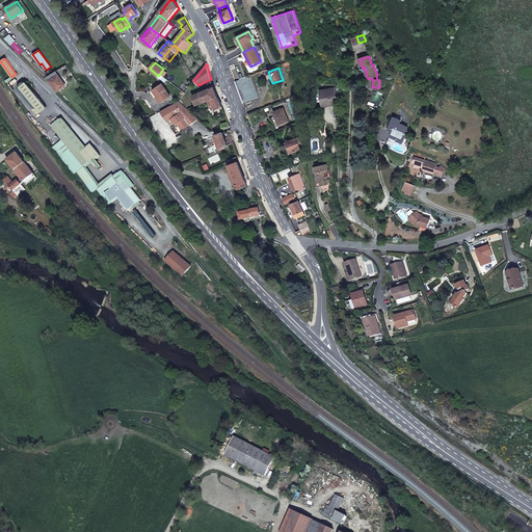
[(65,85),(56,71),(47,77),(57,90),(65,85)]
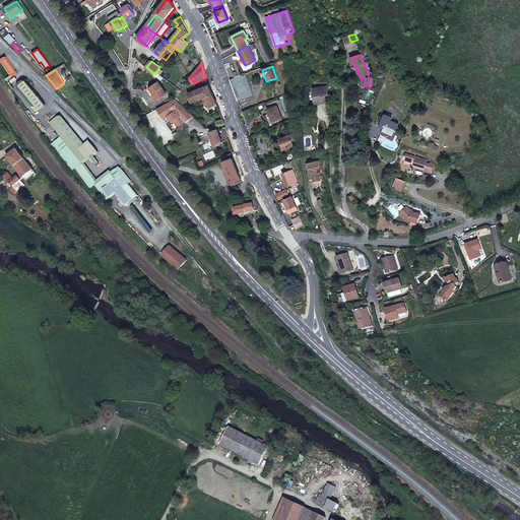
[(65,82),(55,69),(64,83),(65,82)]
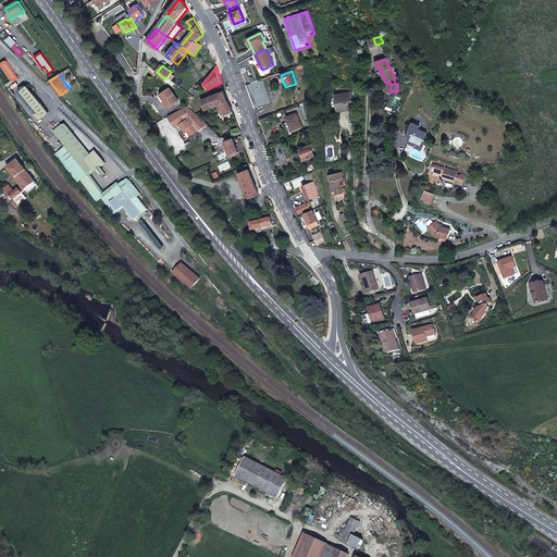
[(271,102),(262,78),(247,85),(256,108),(271,102)]
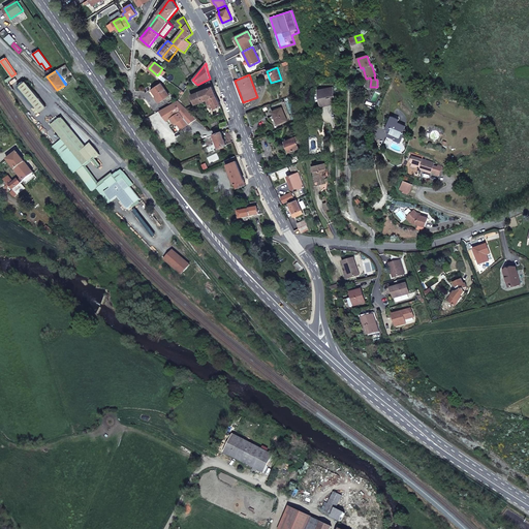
[(47,106),(26,82),(20,87),(40,112),(47,106)]
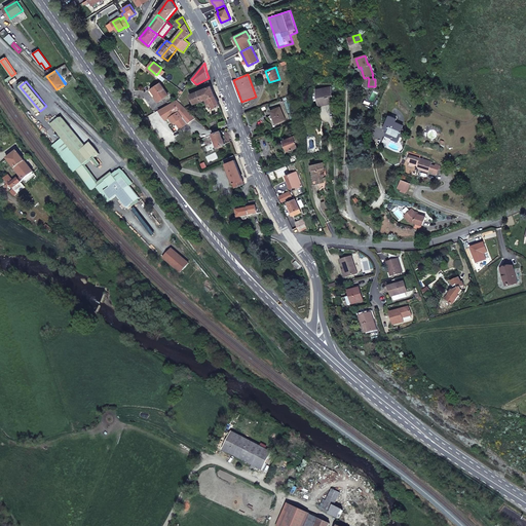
[(215,96),(212,85),(210,81),(207,82),(204,84),(207,88),(190,95),(193,104),(205,99),(215,96)]
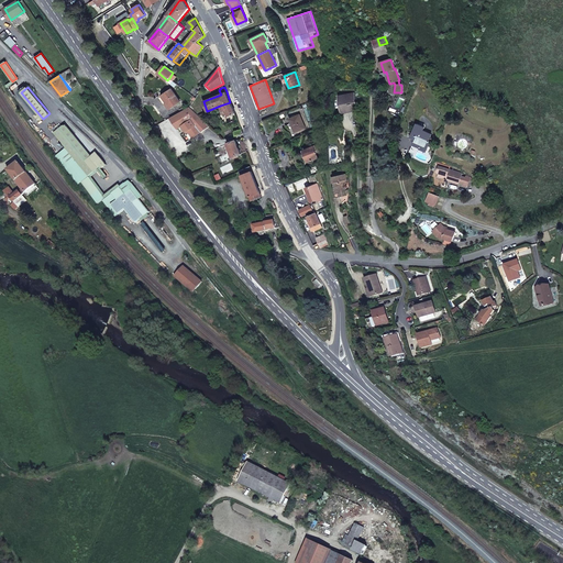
[(180,101),(172,89),(163,96),(167,102),(166,103),(169,109),(180,101)]
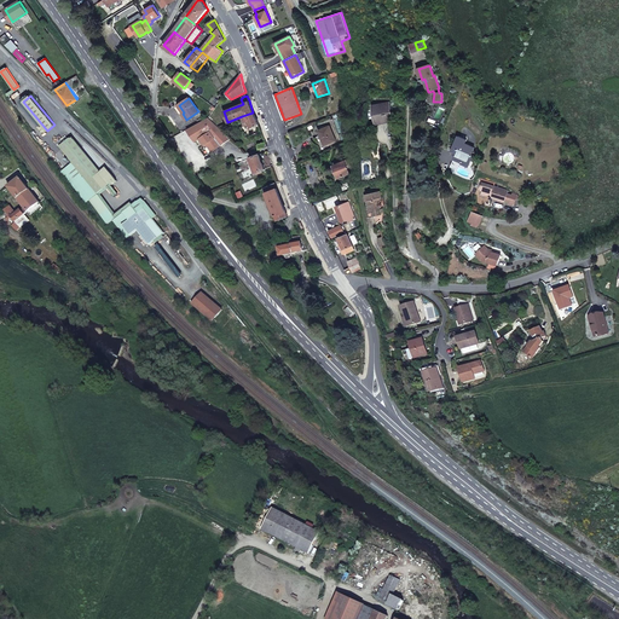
[(389,104),(375,106),(377,122),(392,120),(389,110),(389,104)]
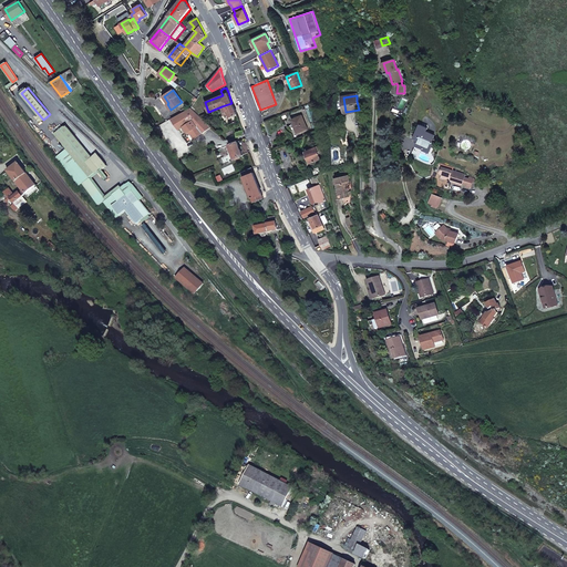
[(237,114),(232,103),(222,106),(222,107),(225,113),(223,113),(224,115),(229,113),(232,117),(237,114)]
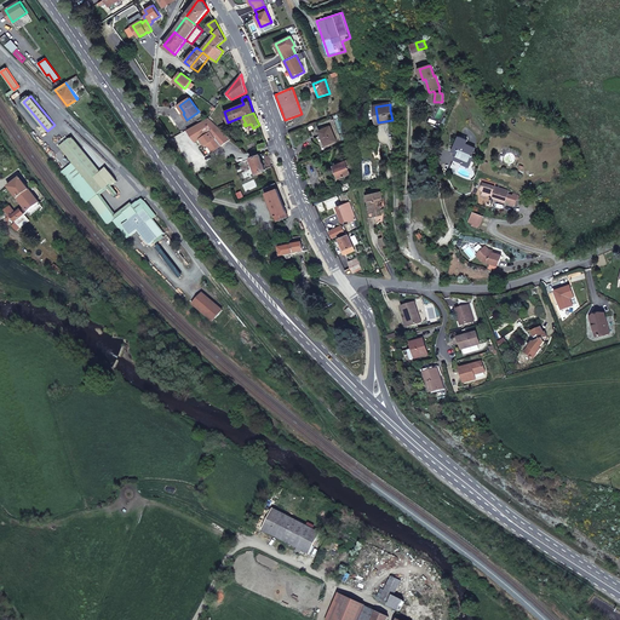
[(195,142),(200,139),(200,138),(210,131),(214,138),(216,137),(222,145),(230,139),(218,126),(208,118),(188,130),(195,142)]
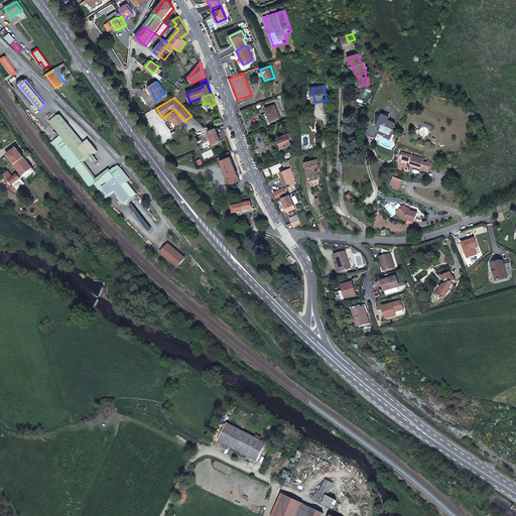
[(280,117),(275,105),(265,109),(270,121),(280,117)]
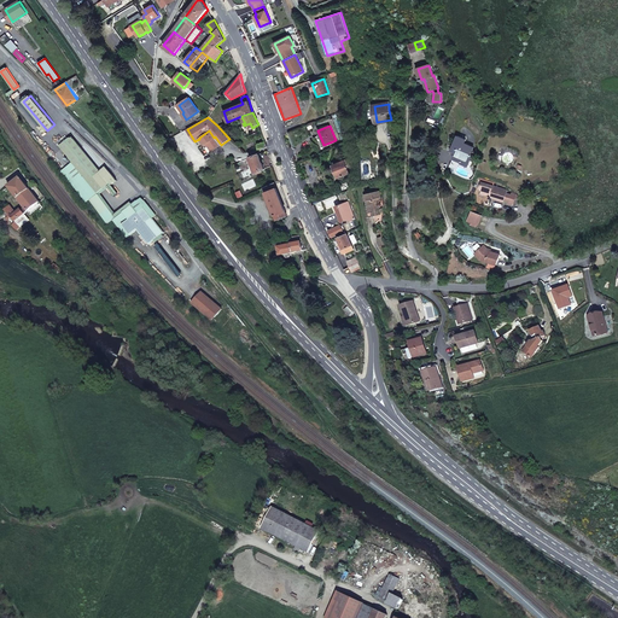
[(214,138),(209,130),(199,138),(199,139),(204,145),(207,144),(211,151),(221,145),(215,136),(214,138)]
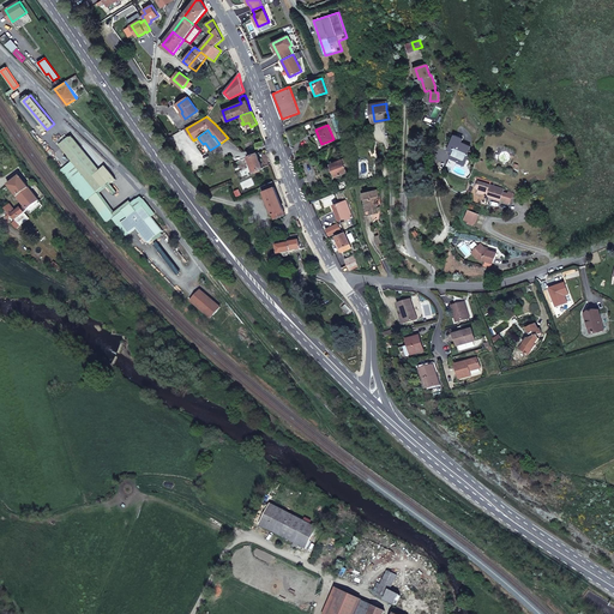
[(470,146),(462,142),(463,138),(455,134),(447,150),(452,152),(451,155),(447,162),(461,167),(461,168),(463,168),(469,154),(468,152),(470,146)]
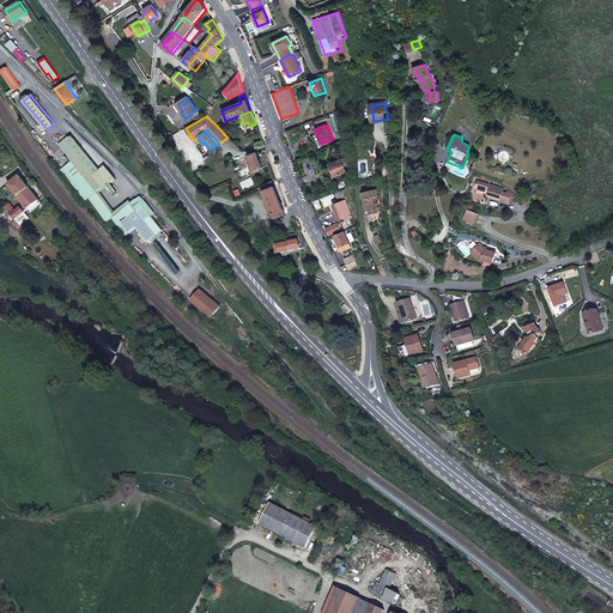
[(99,170),(72,135),(59,145),(97,193),(109,182),(110,184),(116,180),(105,167),(99,170)]
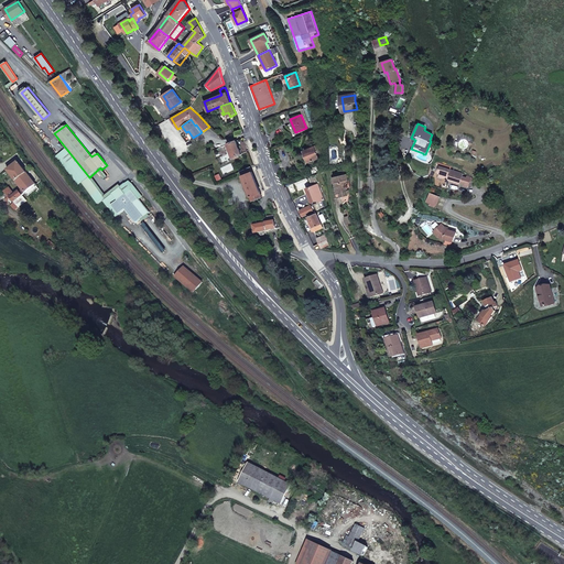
[(241,154),(237,140),(228,143),(234,158),(241,154)]
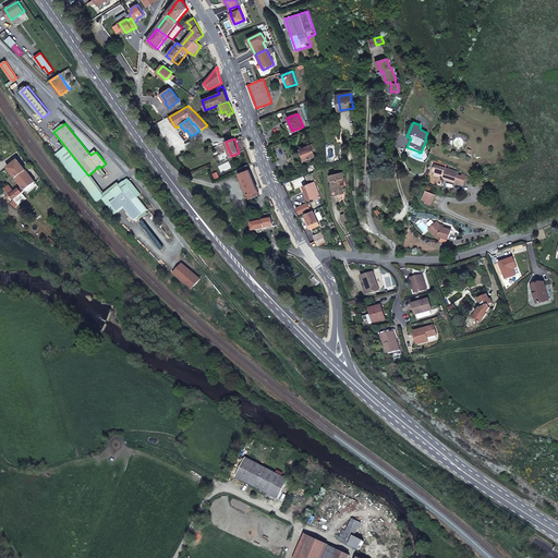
[(317,150),(314,143),(301,148),(305,160),(316,156),(314,152),(317,150)]
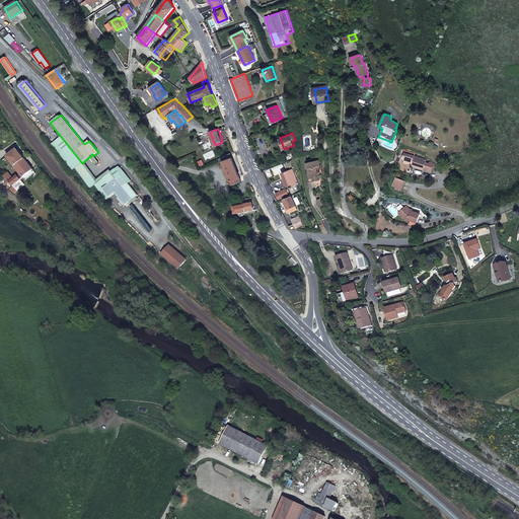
[(33,169),(17,149),(7,157),(23,177),(33,169)]
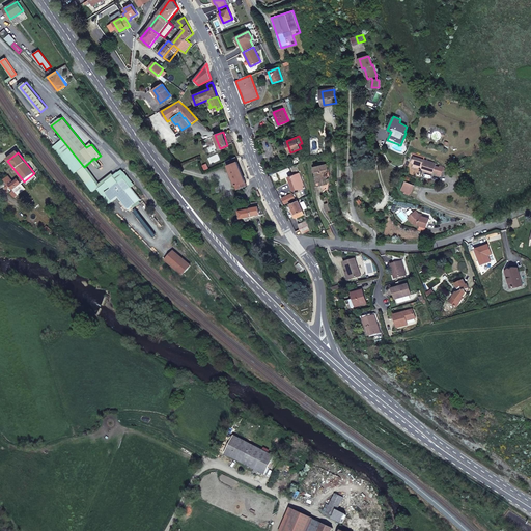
[(247,185),(236,157),(226,161),(238,189),(247,185)]
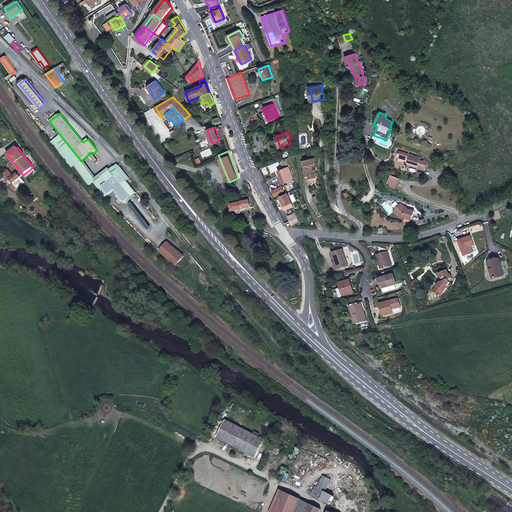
[(399,151),(397,156),(399,158),(398,162),(401,163),(402,161),(403,162),(405,160),(406,159),(410,160),(408,165),(417,168),(418,165),(422,166),(421,168),(424,169),(426,168),(427,165),(430,164),(428,161),(424,160),(423,161),(420,160),(421,158),(409,154),(399,151)]
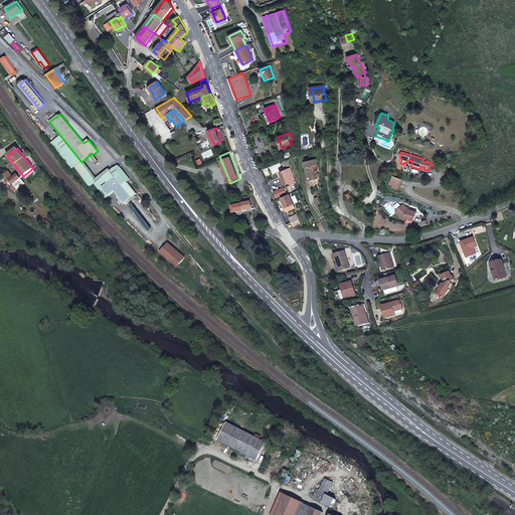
[(318,167),(316,159),(310,160),(305,161),(306,167),(305,167),(306,173),(309,172),(310,176),(312,176),(313,180),(317,178),(316,173),(317,172),(316,167),(318,167)]
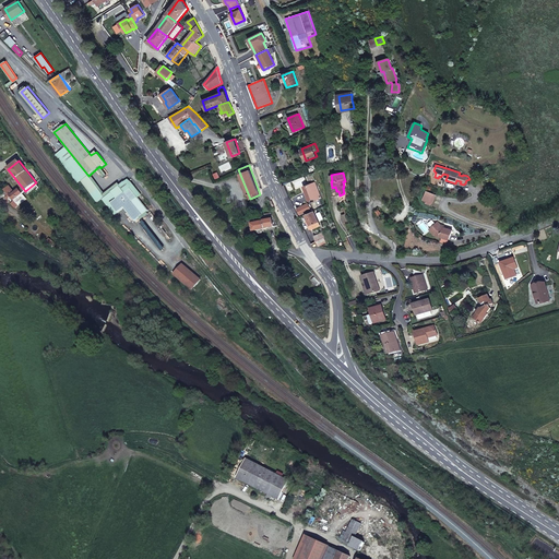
[(105,197),(90,176),(82,181),(98,202),(105,197)]
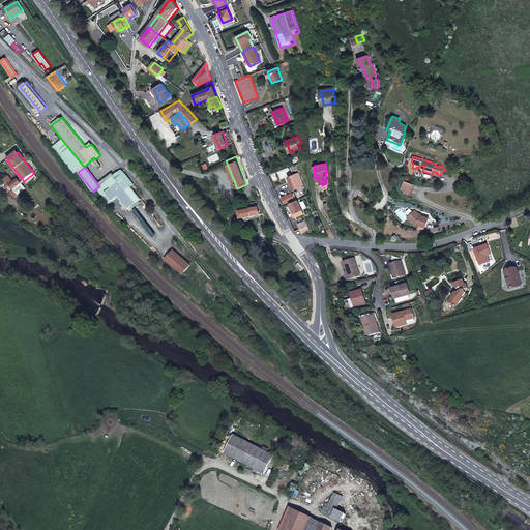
[(36,176),(34,173),(24,181),(26,184),(36,176)]
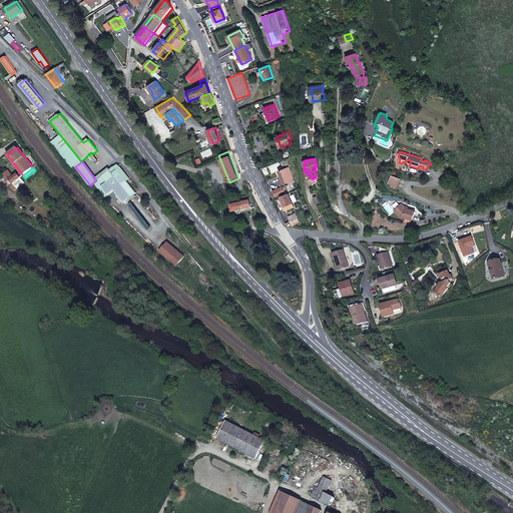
[(282,180),(283,183),(288,182),(289,183),(295,181),(289,167),(284,169),(279,171),(280,176),(278,176),(280,180),(280,179),(281,180),(282,180)]
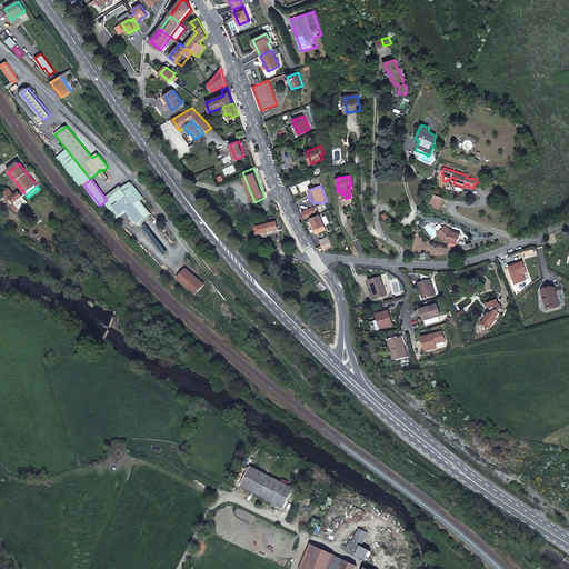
[(151,215),(133,191),(128,196),(122,189),(113,196),(119,202),(113,207),(120,216),(120,217),(127,211),(137,226),(151,215)]
